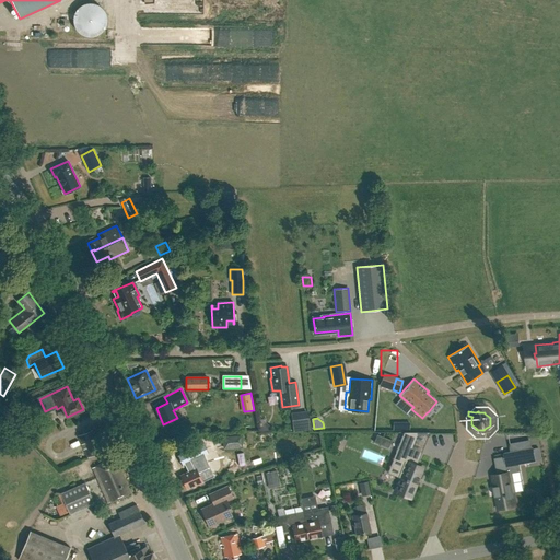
[(103,451),(93,429),(78,435),(88,457),(103,451)]
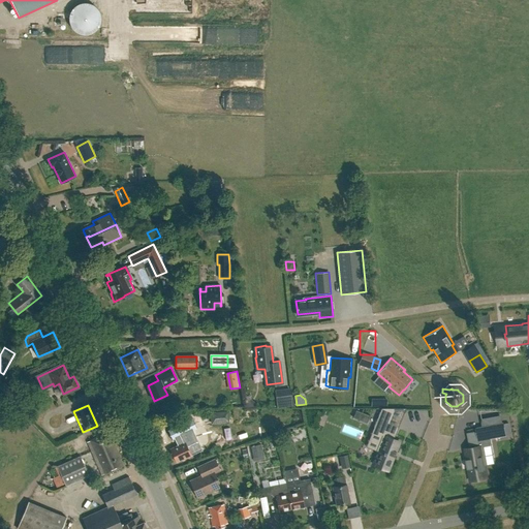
[(381,454),(376,466),(381,468),(384,469),(385,469),(387,470),(390,465),(391,465),(394,457),(395,456),(394,456),(395,452),(396,453),(396,452),(399,442),(391,438),(395,429),(398,430),(406,408),(381,408),(372,432),(381,436),(381,437),(376,450),(381,453),(381,454)]
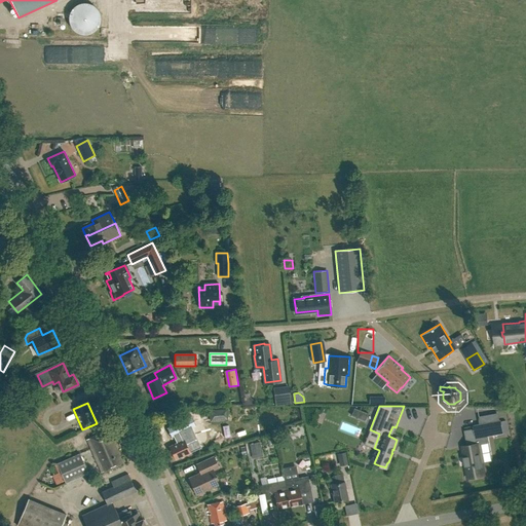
[(351,415),(352,416),(352,415),(365,420),(368,414),(353,408),(351,415)]
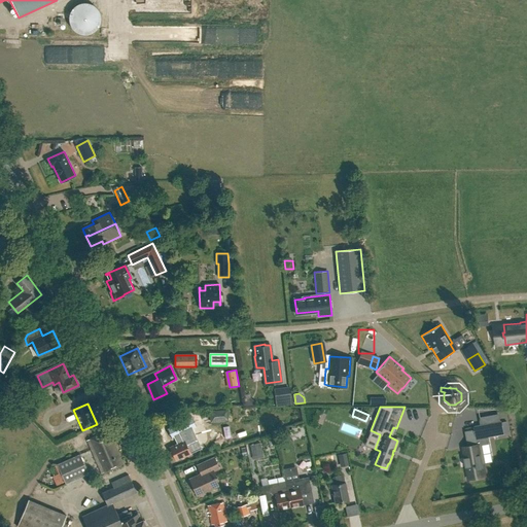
[(211,422),(229,420),(227,410),(210,411),(210,414),(211,422)]
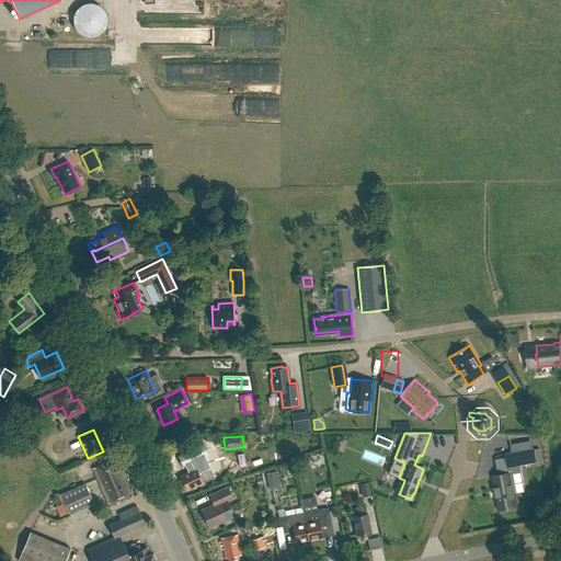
[(482,466),(496,464),(494,444),(479,446),(482,466)]
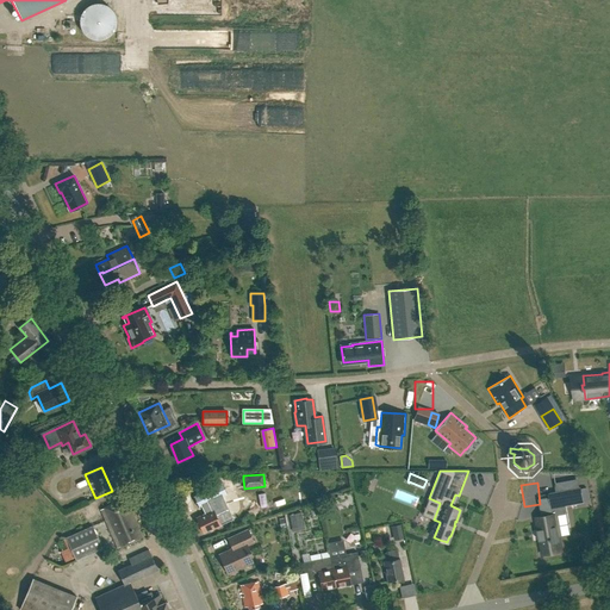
[(215,498),(217,505),(221,512),(215,515),(212,510),(206,512),(205,514),(197,518),(204,531),(215,527),(215,528),(221,526),(219,524),(231,518),(228,509),(224,502),(234,497),(231,491),(232,491),(230,484),(224,487),(222,485),(194,498),(198,506),(215,498)]
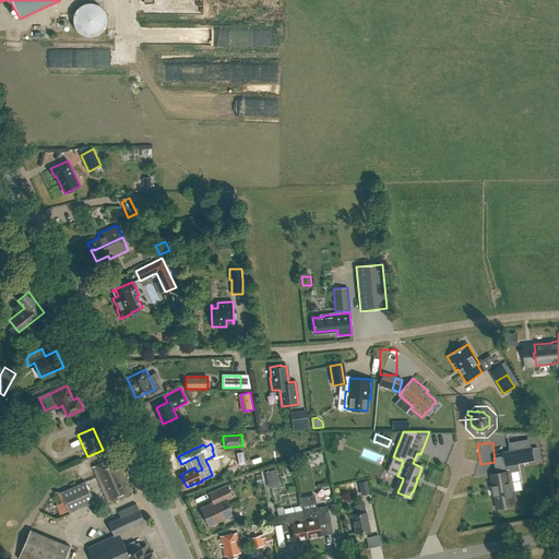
[(532,447),(503,452),(506,466),(534,461),(532,447)]
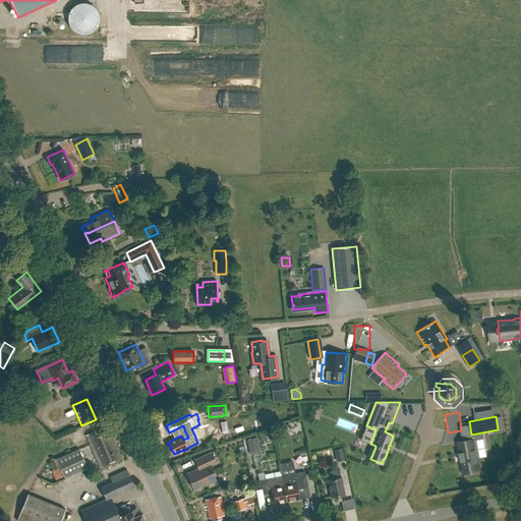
[(121,459),(106,426),(85,436),(101,468),(121,459)]
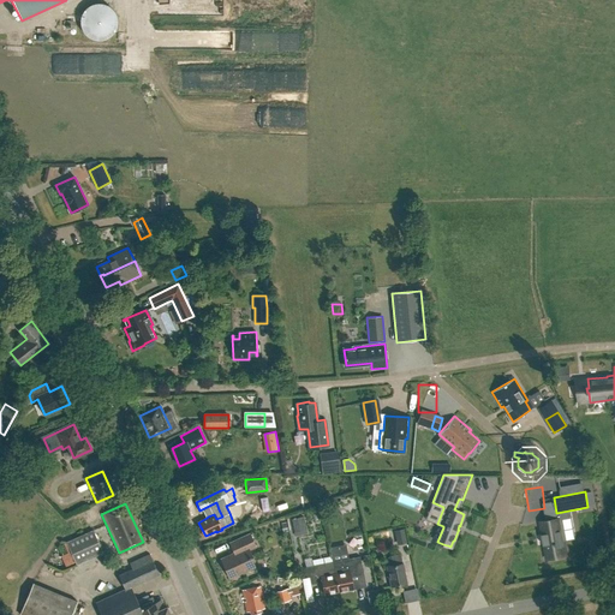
[(562,519),(541,523),(548,557),(566,555),(563,541),(566,541),(562,519)]
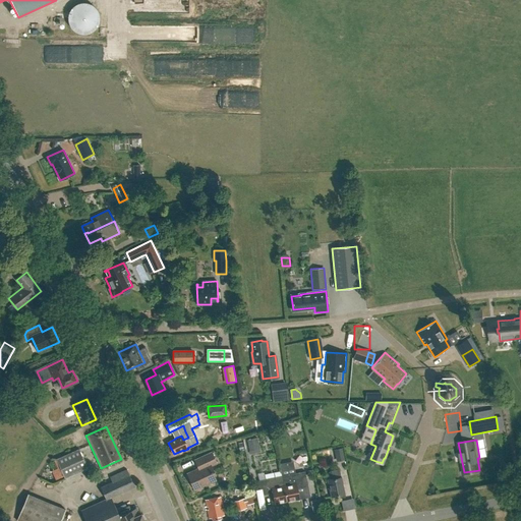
[(61,474),(83,464),(74,444),(52,454),(61,474)]
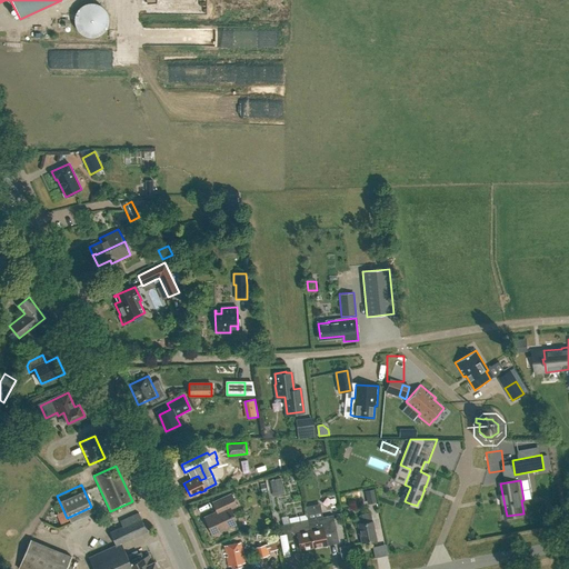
[(377,502),(375,489),(366,491),(368,503),(377,502)]
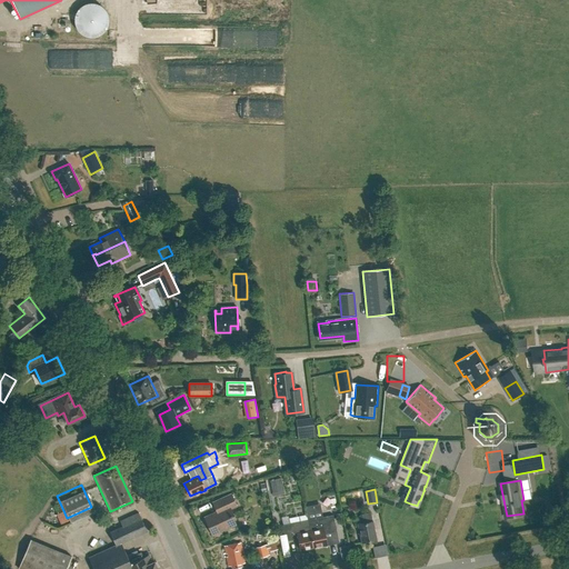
[(229,509),(237,506),(231,493),(212,502),(217,511),(205,517),(212,536),(236,525),(229,509)]
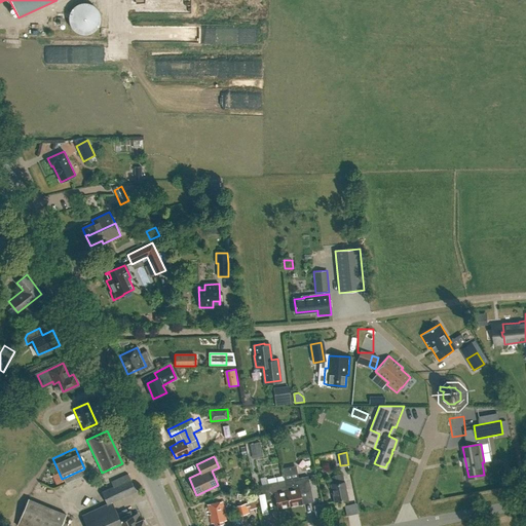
[(278,464),(280,474),(294,472),(293,462),(278,464)]
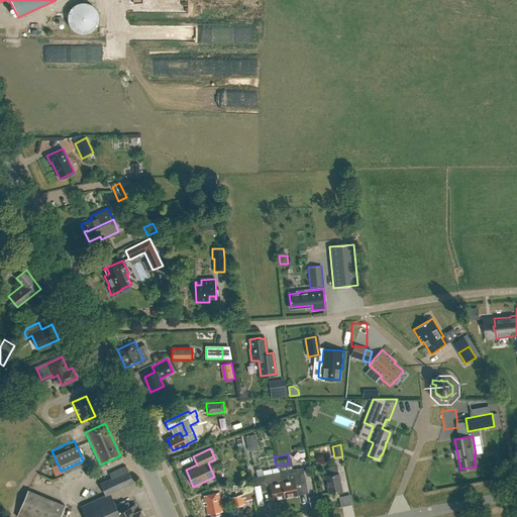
[(329,493),(342,491),(338,474),(336,466),(328,468),(330,475),(325,476),(329,493)]
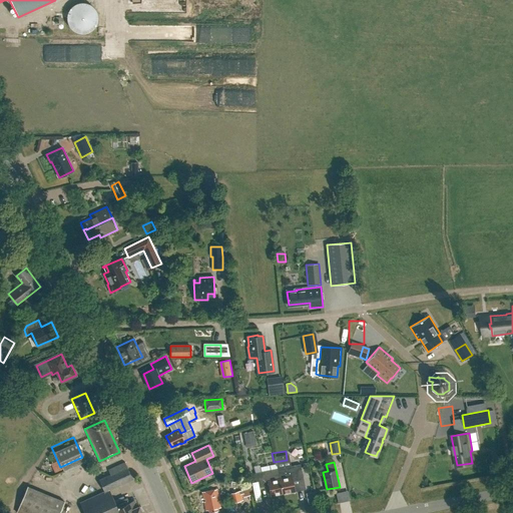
[(113,505),(115,503),(109,490),(132,479),(125,463),(108,471),(110,475),(99,481),(104,492),(80,503),(84,512),(110,512),(115,511),(113,505)]
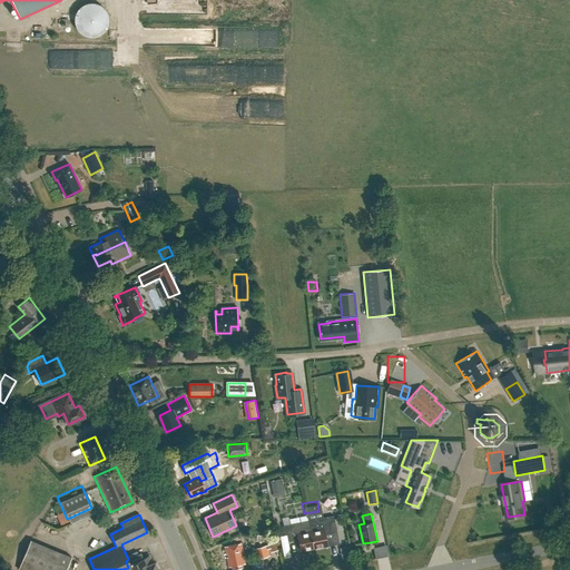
[(314,548),(327,544),(325,534),(336,532),(333,516),(308,521),(314,548)]
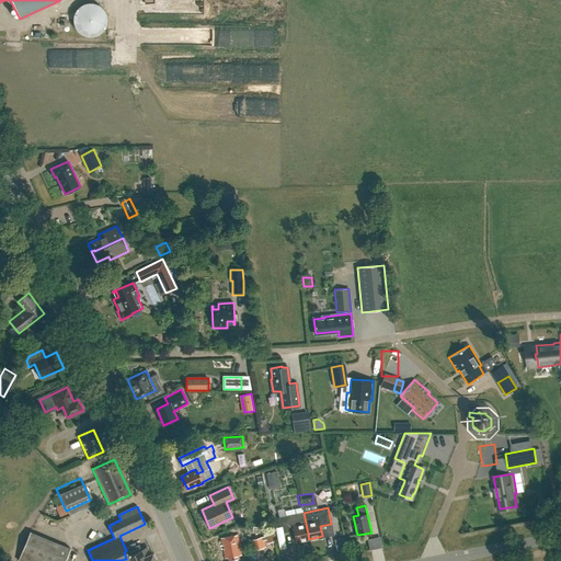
[(294,530),(296,541),(309,539),(304,513),(278,518),(282,534),(294,530)]
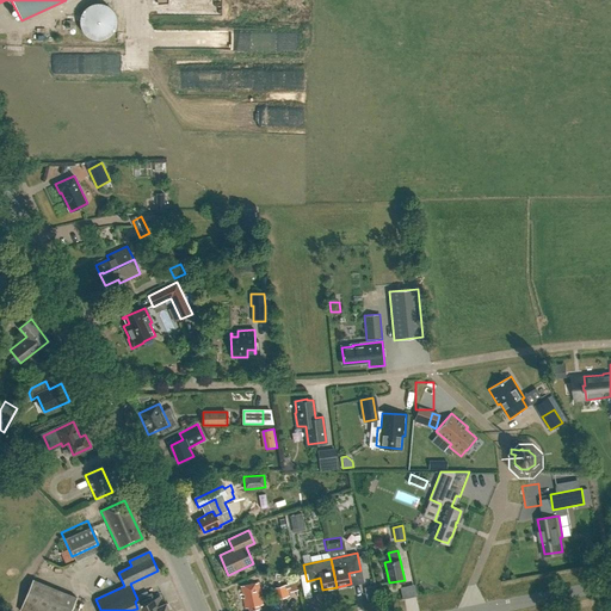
[(258,582),(241,586),(245,609),(248,608),(250,610),(260,609),(260,605),(263,605),(258,582)]
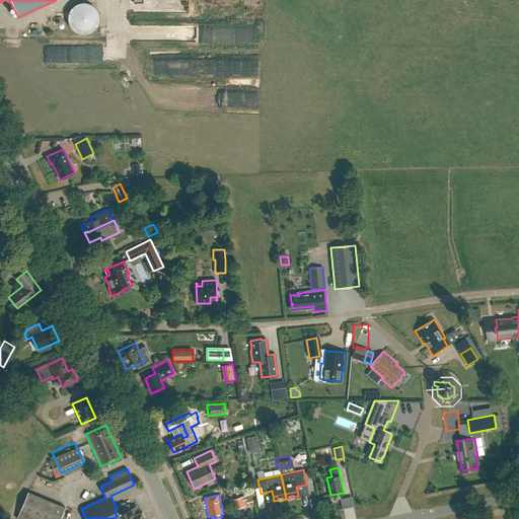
[(235,509),(246,506),(244,497),(233,500),(235,509)]
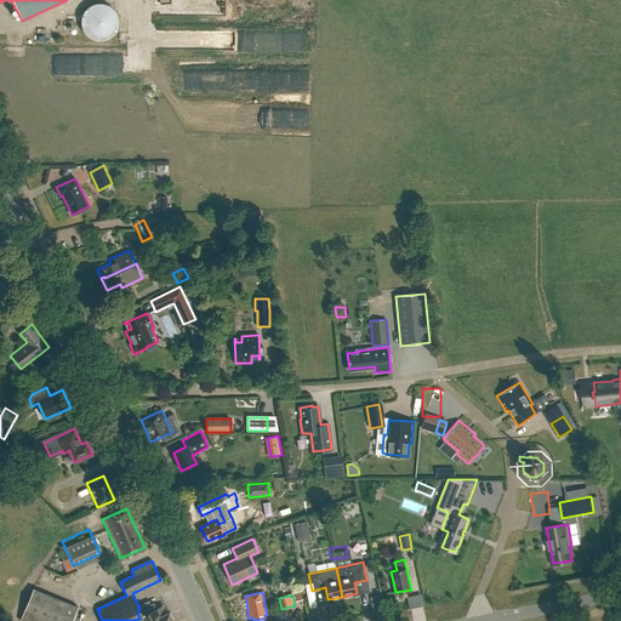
[(72,620),(78,608),(67,603),(58,620),(72,620)]
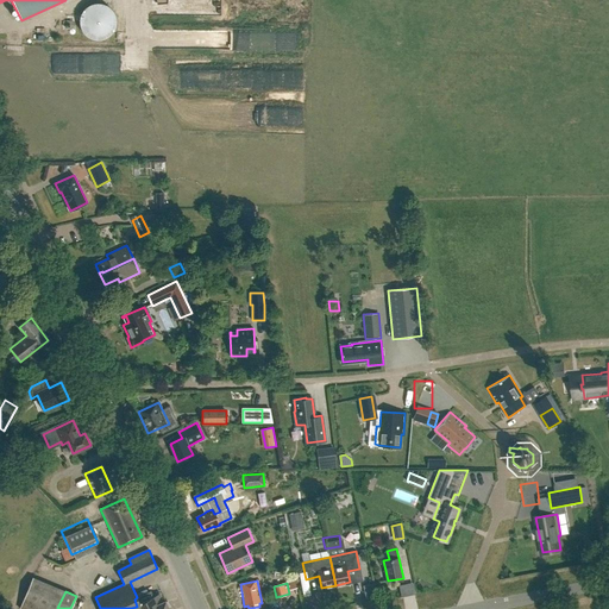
[(168,608),(165,602),(163,603),(158,594),(152,597),(150,592),(138,598),(137,597),(135,600),(137,607),(131,608),(168,608)]
